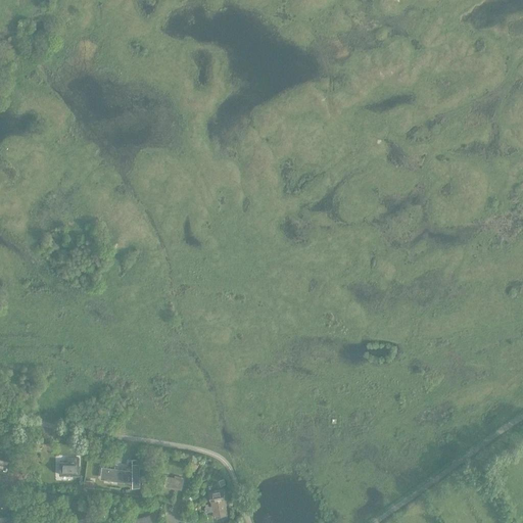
[(59,475),(79,475),(79,457),(67,457),(67,461),(59,461),(59,475)]
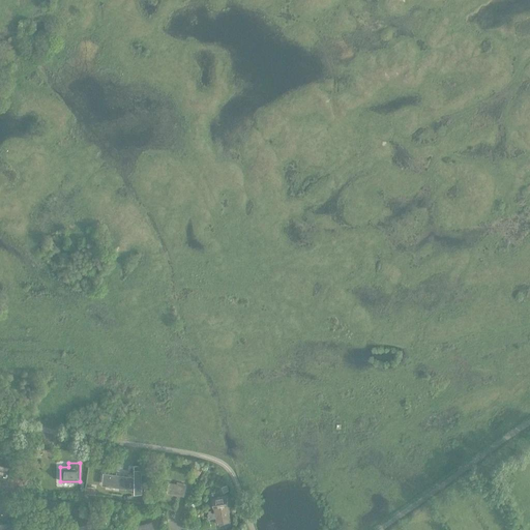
[(134,478),(105,474),(104,483),(134,488),(134,494),(142,494),(141,464),(134,464),(134,478)]
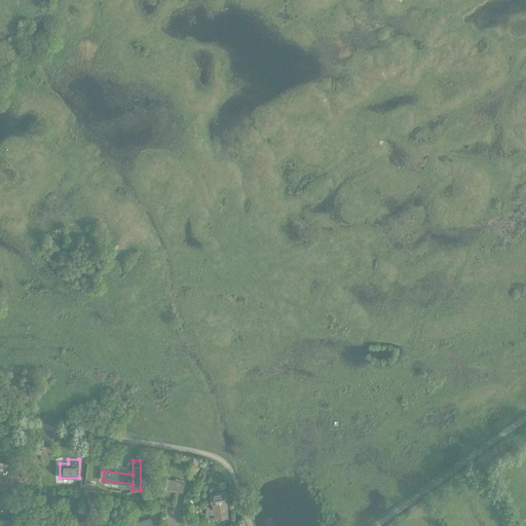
[(193,463),(189,468),(195,473),(199,466),(193,463)]
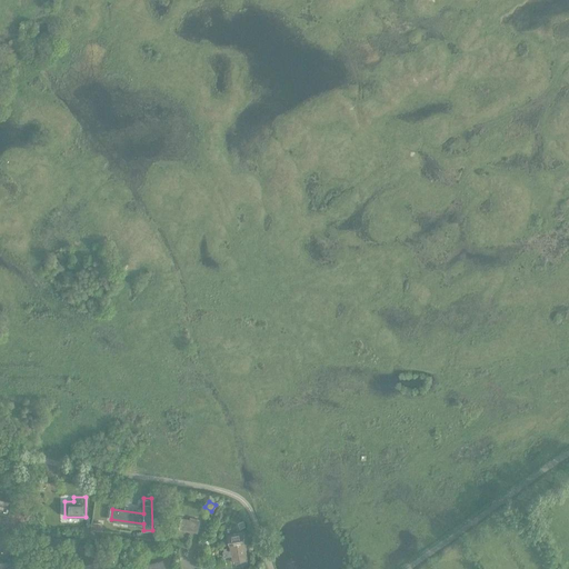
[(179,527),(200,531),(203,516),(181,512),(179,527)]
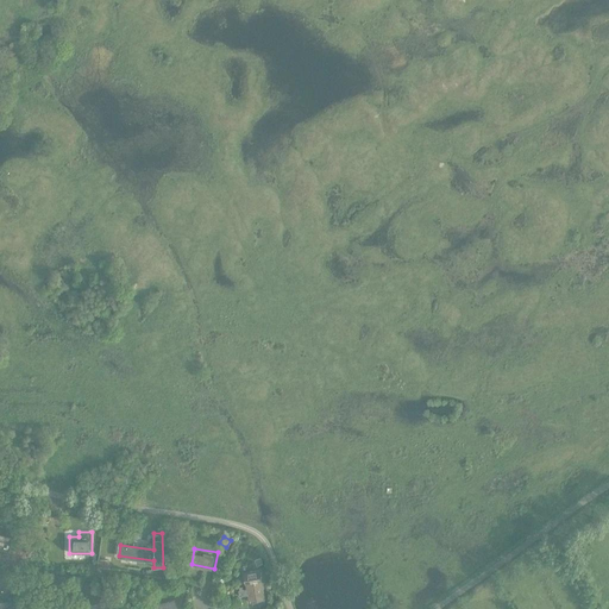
[(0,584),(11,583),(10,571),(8,564),(0,565),(0,584)]
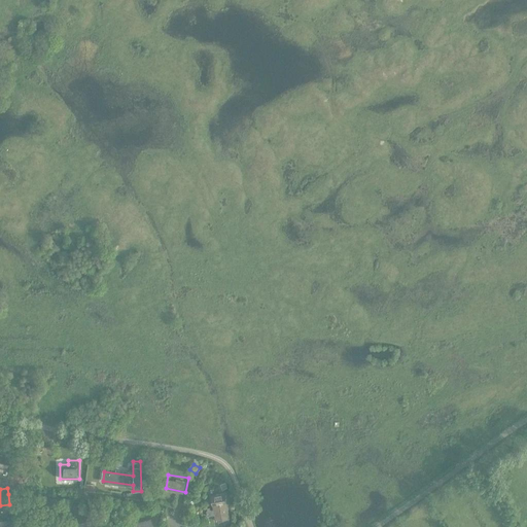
[(206,510),(207,516),(214,514),(216,520),(229,518),(225,501),(224,493),(215,495),(210,496),(211,499),(211,503),(212,503),(213,508),(206,510)]
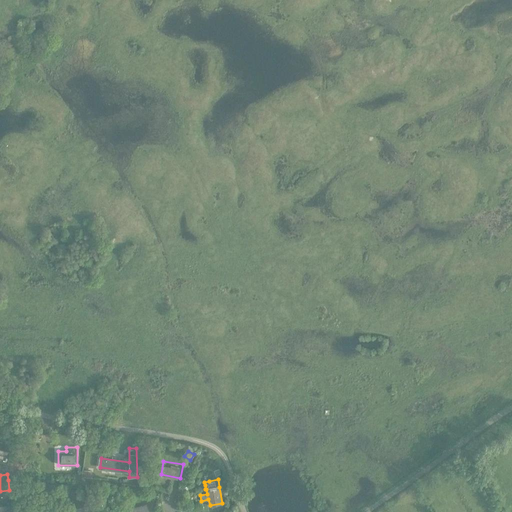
[(74,500),(76,511),(87,509),(87,511),(88,511),(92,511),(89,497),(74,500)]
